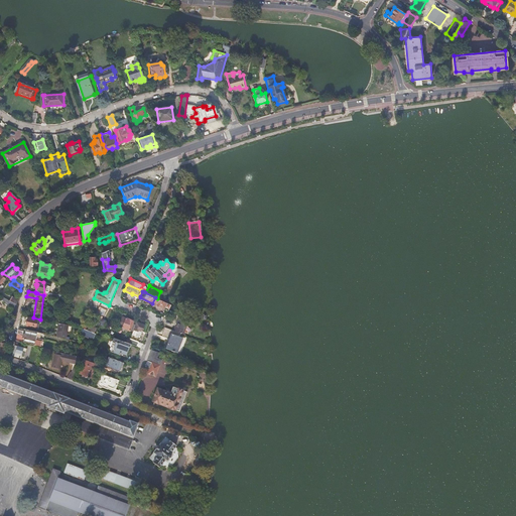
[(12,301),(16,304),(18,299),(12,295),(9,300),(12,301)]
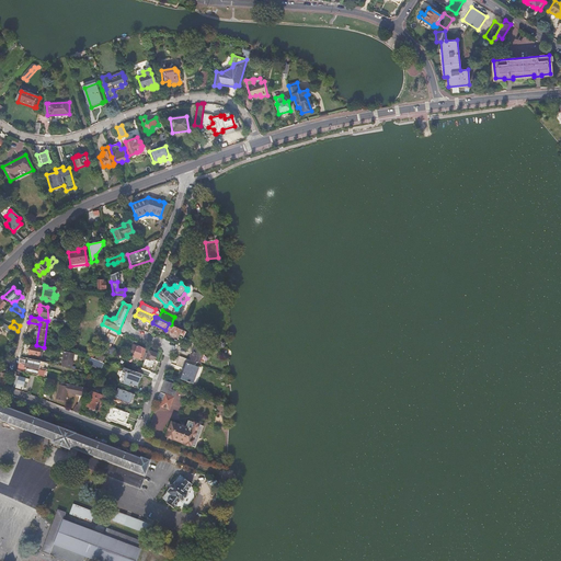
[(9,330),(11,331),(13,328),(10,327),(3,322),(1,327),(8,330),(9,330)]
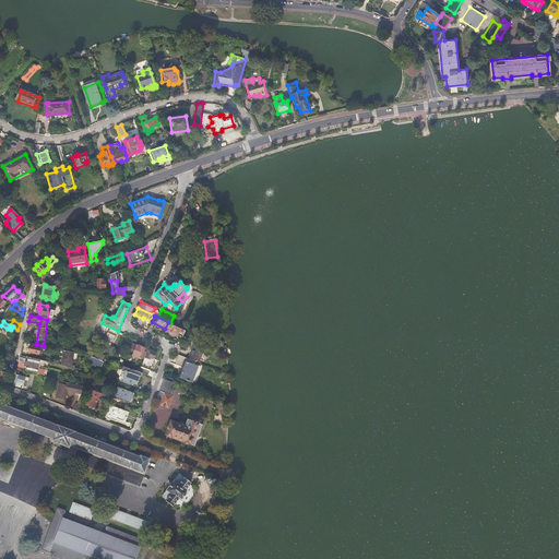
[(168,322),(165,329),(181,336),(185,330),(170,323),(168,322)]
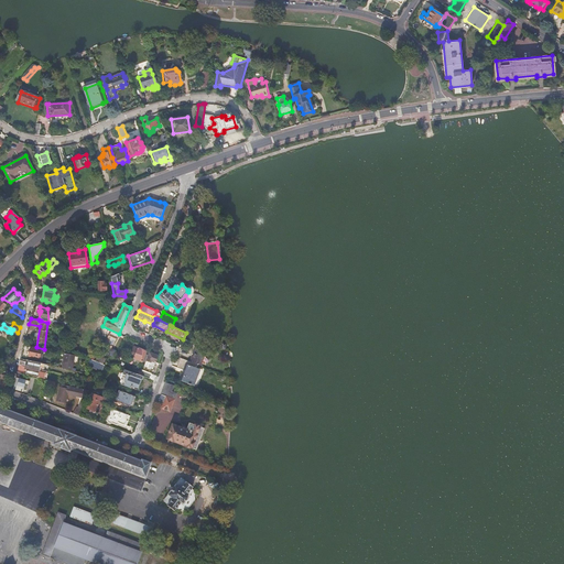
[(109,335),(105,346),(111,348),(117,338),(109,335)]
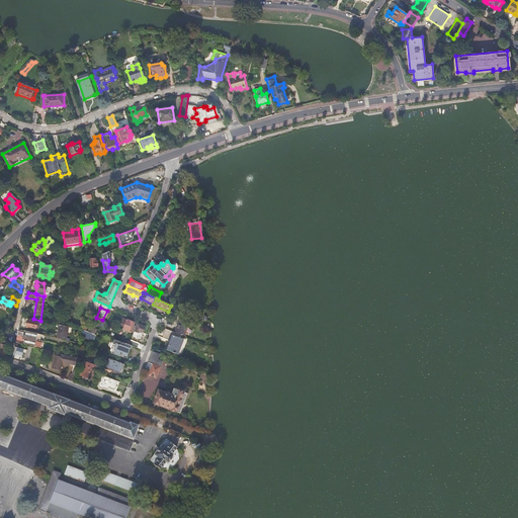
[(178,316),(168,312),(164,318),(170,321),(171,317),(177,320),(178,316)]
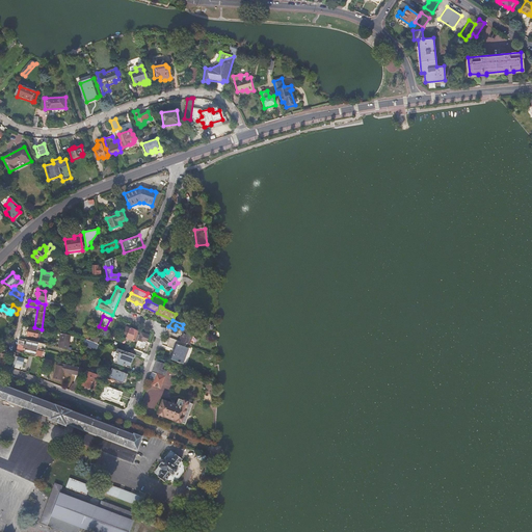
[(137,331),(126,326),(122,337),(133,341),(137,331)]
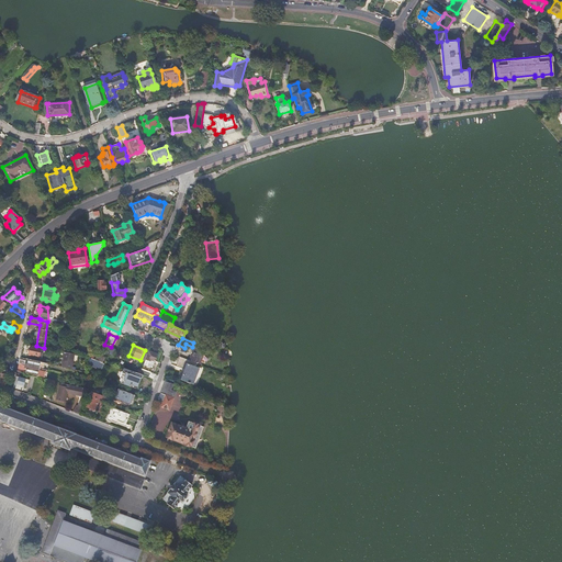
[(42,358),(44,349),(30,346),(27,355),(42,358)]
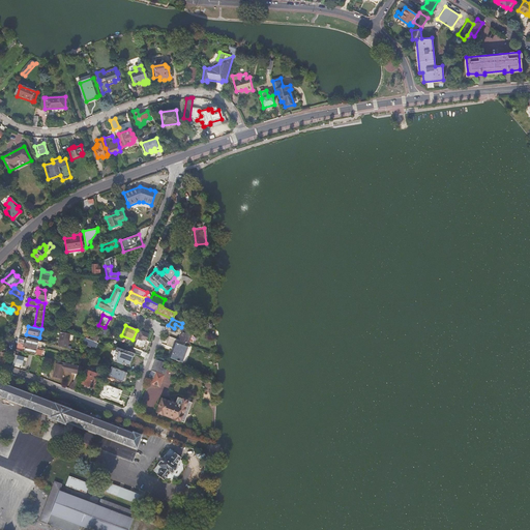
[(183,326),(178,340),(185,343),(187,344),(193,330),(183,326)]
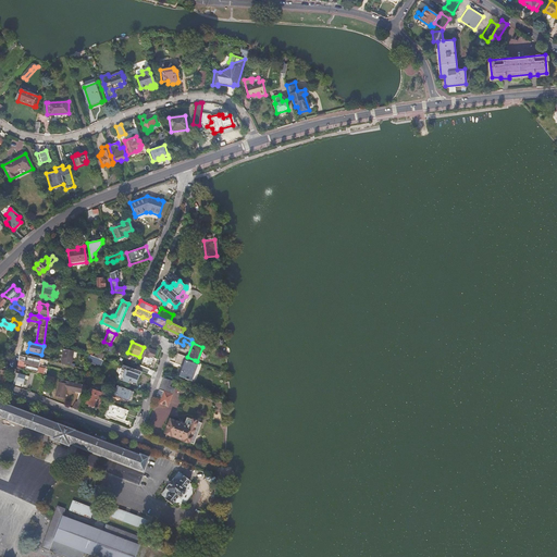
[(147,348),(141,362),(150,364),(155,351),(147,348)]
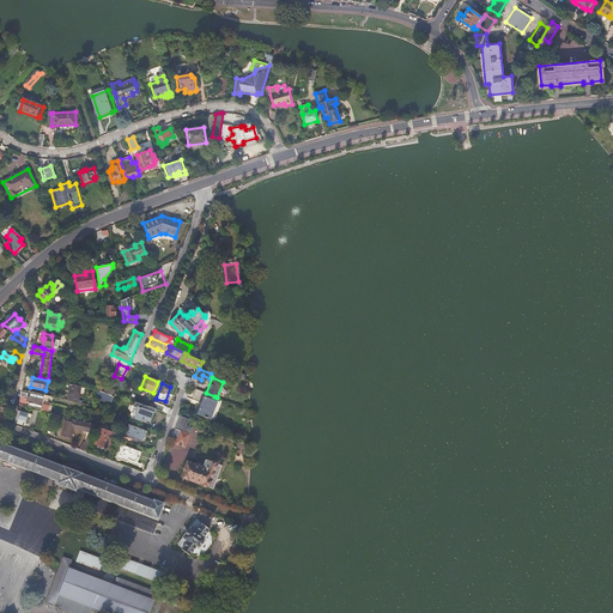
[(71,384),(67,401),(77,404),(79,396),(79,393),(84,394),(85,388),(71,384)]
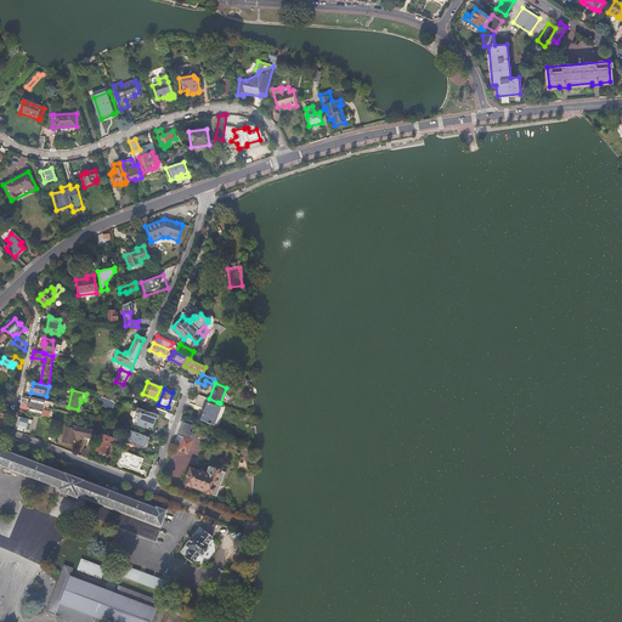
[(198,395),(194,405),(204,410),(199,420),(208,424),(213,425),(220,408),(215,406),(218,402),(209,399),(198,395)]
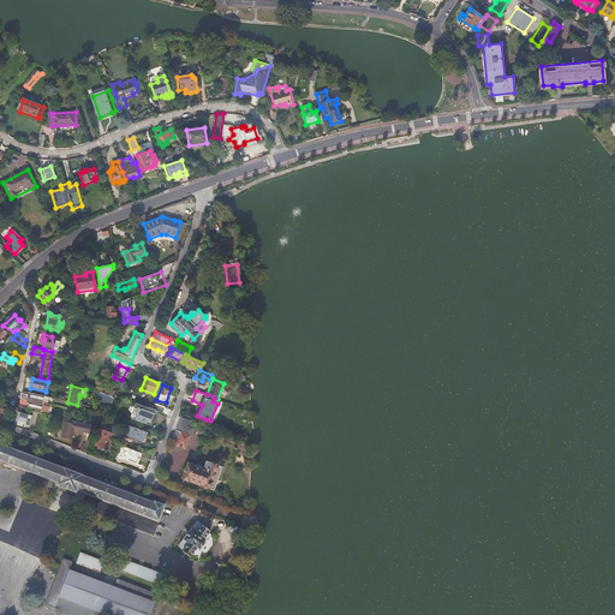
[(42,402),(45,395),(35,393),(33,392),(30,398),(29,398),(29,394),(22,393),(21,398),(39,401),(42,402)]
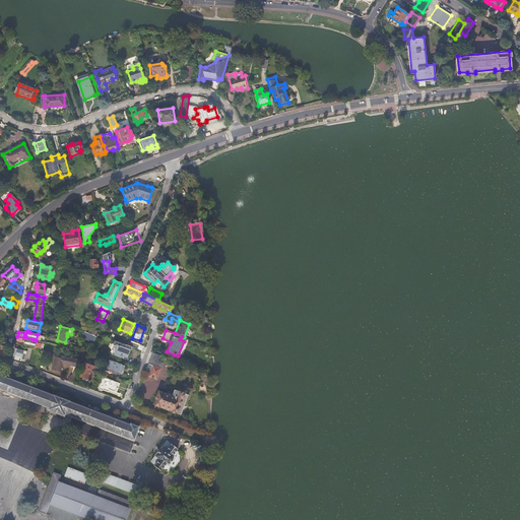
[(35,347),(36,340),(33,339),(17,336),(16,340),(22,342),(23,339),(25,340),(23,344),(25,345),(29,346),(35,347)]
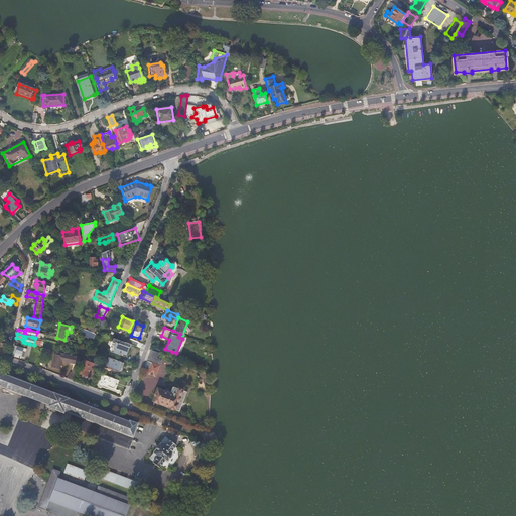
[(111,346),(110,349),(111,351),(110,352),(119,355),(123,356),(124,355),(126,356),(130,345),(127,344),(114,339),(113,342),(111,343),(111,344),(111,346)]
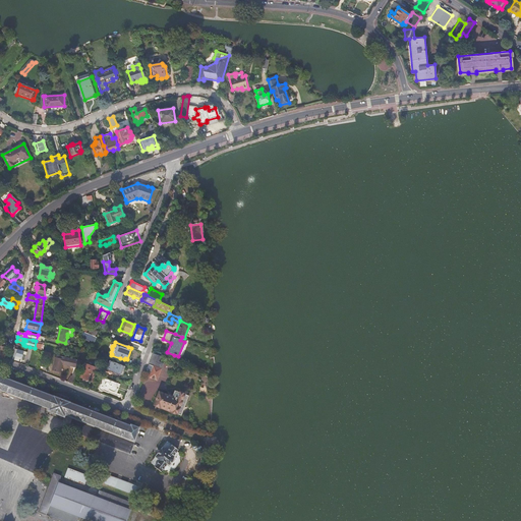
[(143,347),(130,343),(128,347),(131,348),(131,347),(142,351),(143,347)]
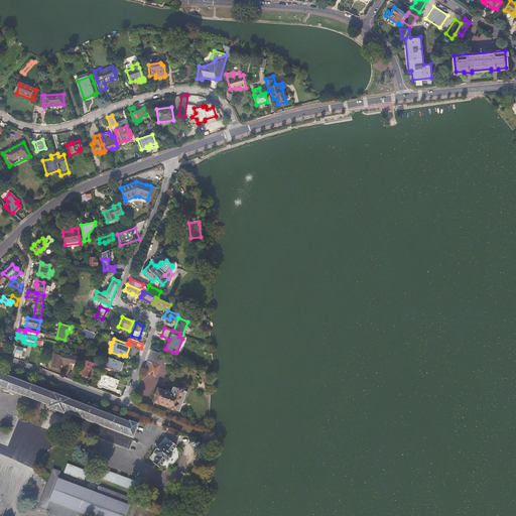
[(23,358),(26,348),(17,345),(14,355),(23,358)]
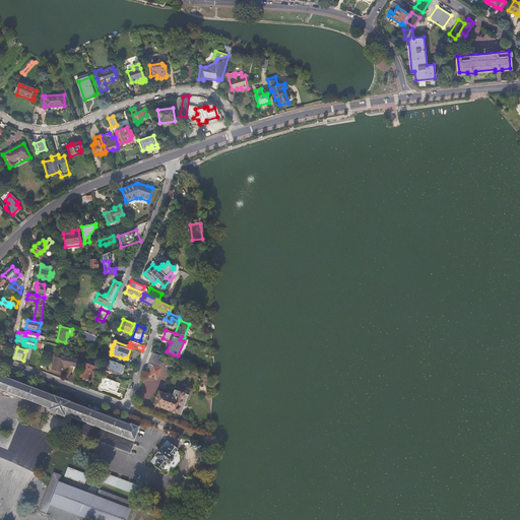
[(80,362),(58,355),(57,359),(55,367),(60,369),(62,363),(63,363),(63,364),(78,368),(80,362)]
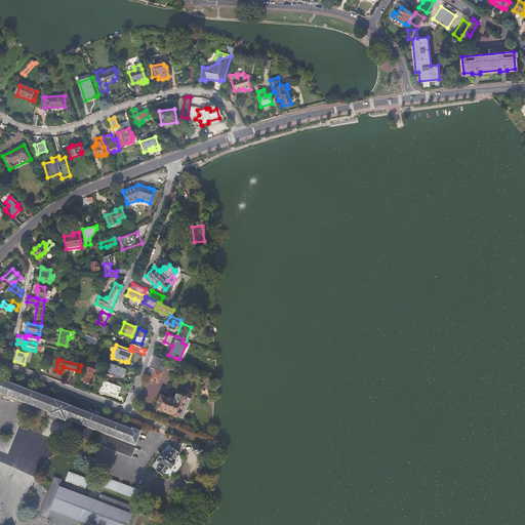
[(152,361),(147,374),(152,376),(150,380),(158,384),(162,372),(160,371),(162,365),(156,363),(152,361)]
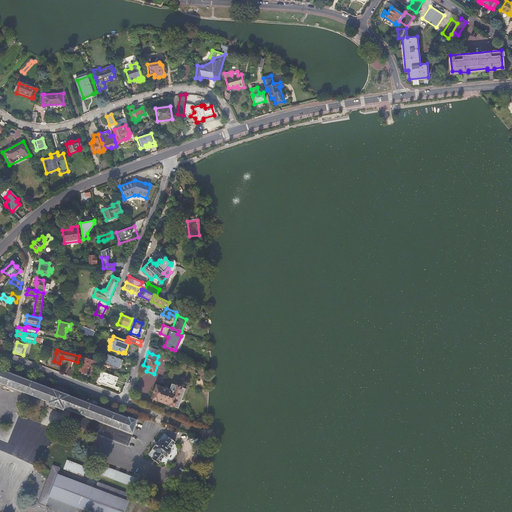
[(121,360),(107,354),(103,364),(114,368),(115,368),(116,368),(117,368),(118,367),(119,366),(120,363),(121,360)]
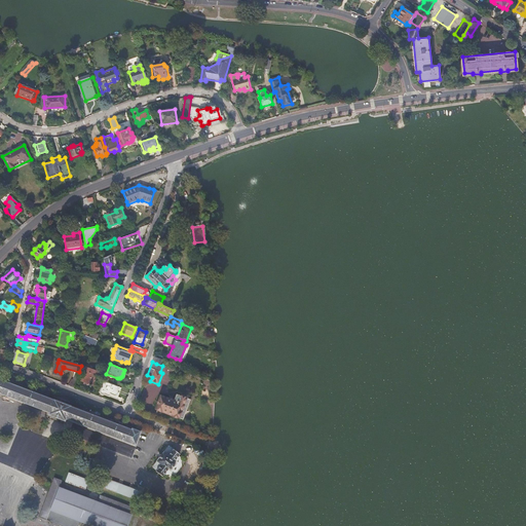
[(85,368),(81,381),(94,386),(99,373),(85,368)]
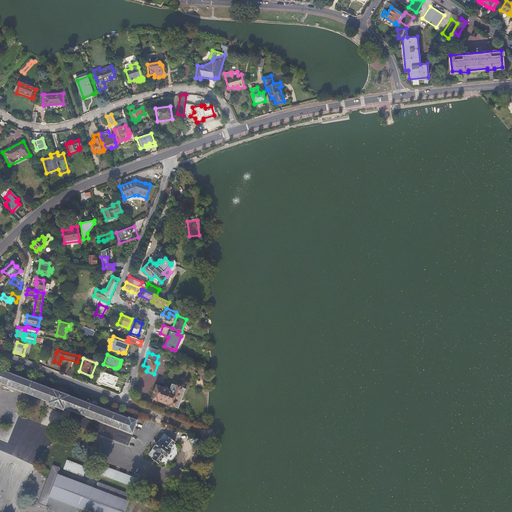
[(135,420),(125,417),(125,418),(66,395),(52,389),(35,382),(16,375),(0,368),(0,385),(28,395),(45,402),(44,404),(59,410),(60,407),(130,435),(135,420)]
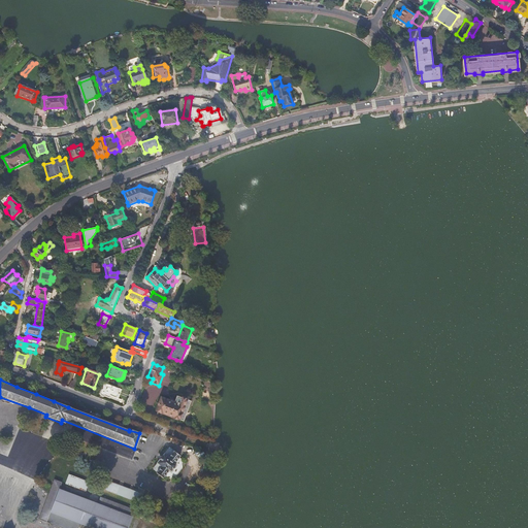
[(103,383),(99,394),(108,398),(109,396),(114,397),(119,389),(103,383)]
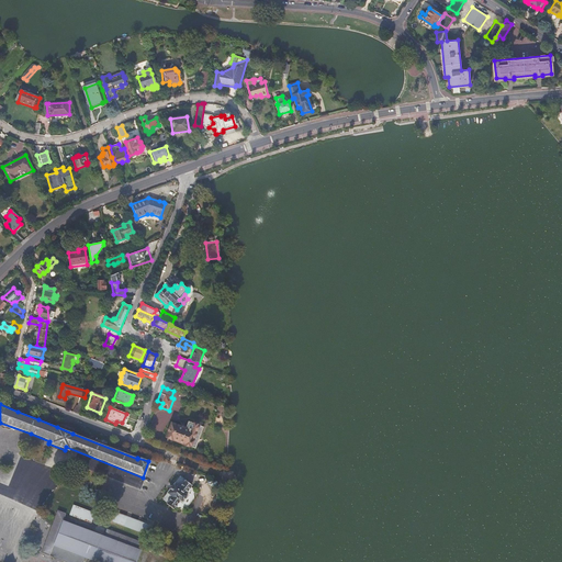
[(126,414),(122,423),(116,422),(115,424),(124,427),(128,415),(126,414)]
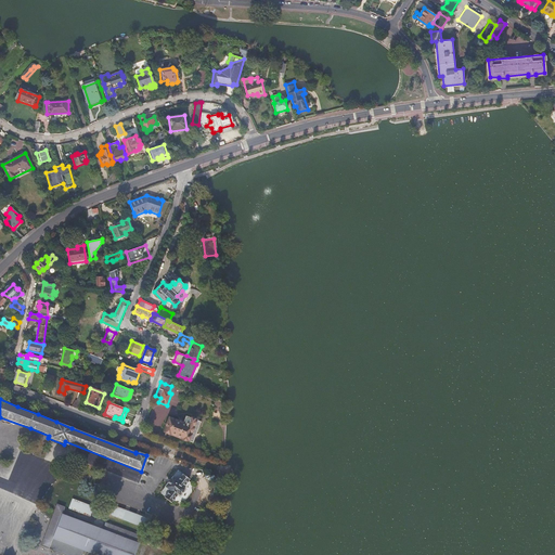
[(189,441),(196,421),(195,420),(195,417),(191,416),(191,418),(185,416),(183,423),(169,418),(164,431),(170,434),(182,438),(189,441)]
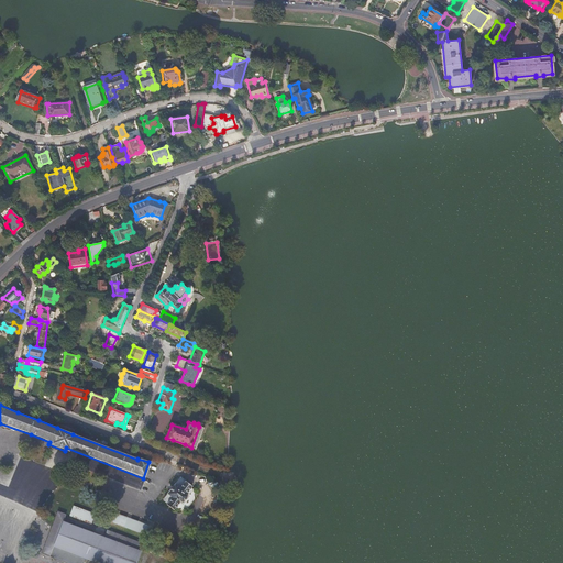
[(185,495),(192,486),(185,481),(180,477),(175,484),(174,484),(167,493),(163,498),(163,500),(167,504),(166,505),(173,510),(179,501),(181,504),(187,496),(185,495)]
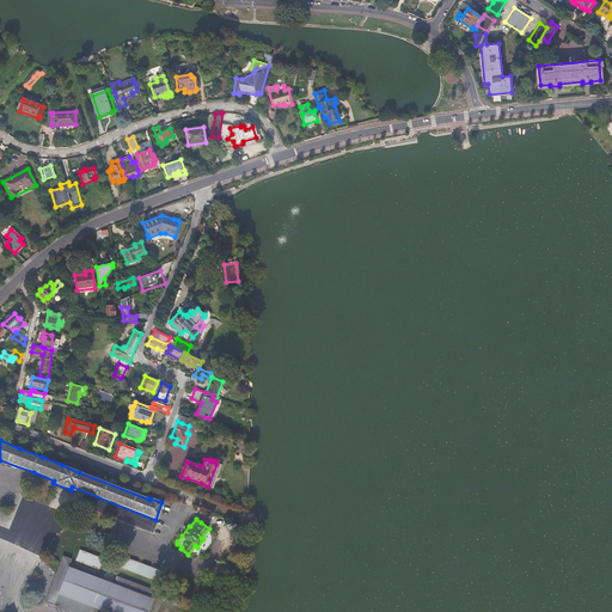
[(80,549),(75,560),(99,569),(103,558),(80,549)]
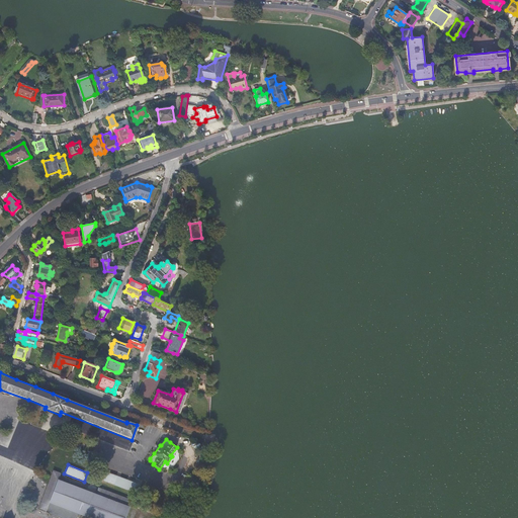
[(99,469),(96,479),(135,493),(138,484),(99,469)]
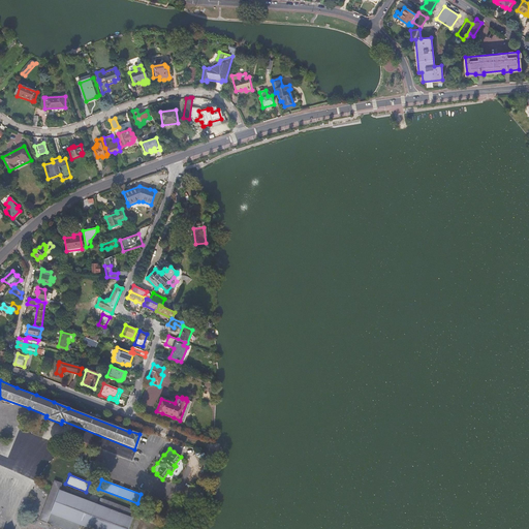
[(55,481),(39,520),(63,528),(76,528),(79,523),(95,528),(126,528),(131,519),(134,510),(100,497),(97,505),(58,490),(61,484),(55,481)]
